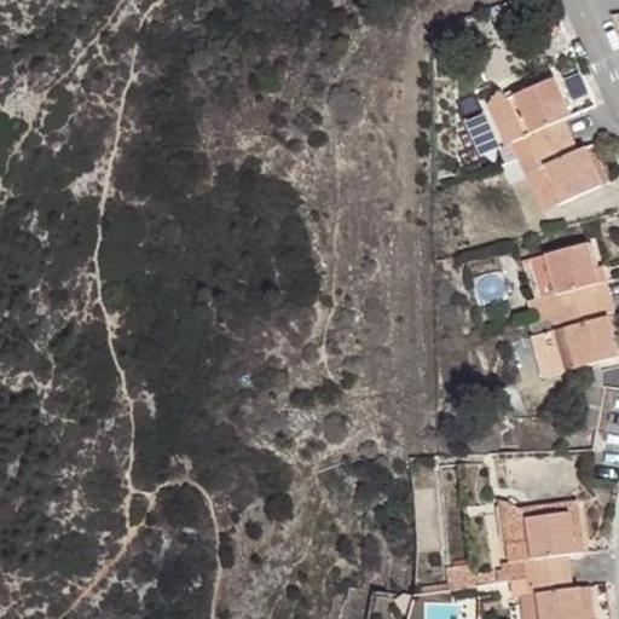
[(618,15),(603,17),(611,35),(618,33),(618,15)]
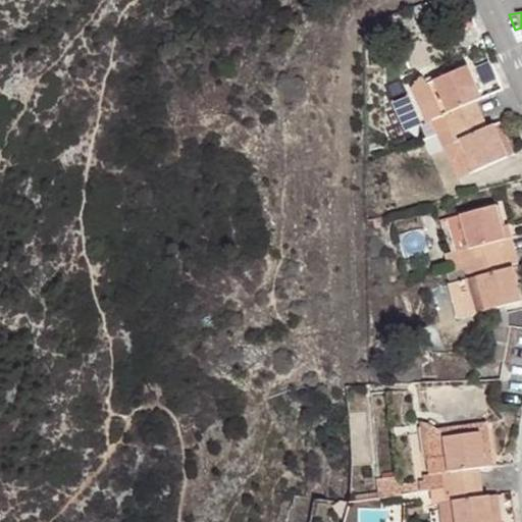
[(457,174),(505,154),(491,123),(486,125),(474,97),(480,95),(467,63),(425,81),(419,72),(409,85),(423,119),(431,116),(457,174)]
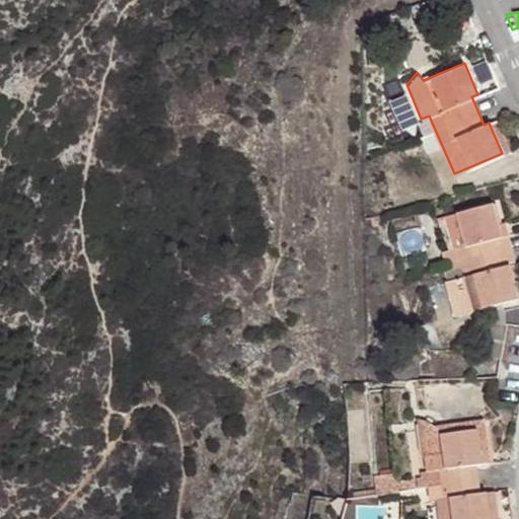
[(489,123),(502,153),(513,148),(499,119),(489,123)]
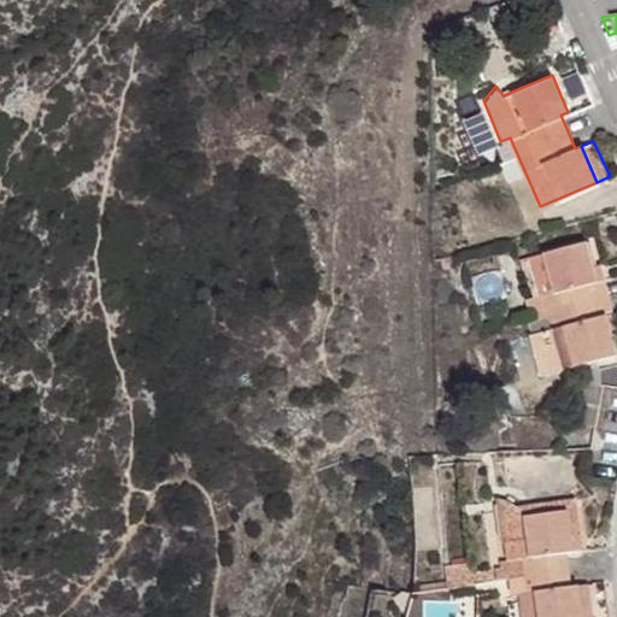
[(613,356),(607,335),(601,316),(597,317),(587,282),(594,281),(589,258),(586,244),(523,259),(533,299),(523,301),(542,372),(613,356)]
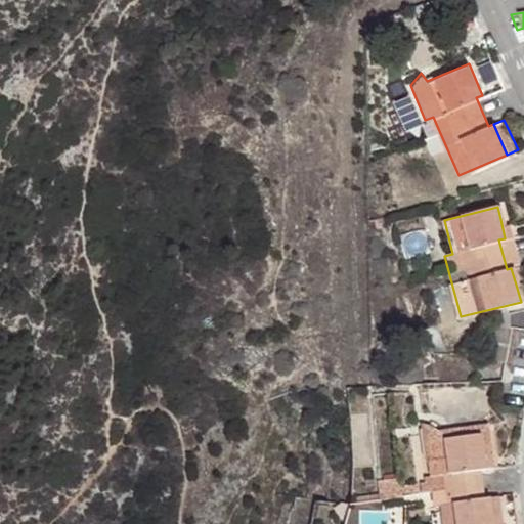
[(511,268),(516,285),(523,281),(523,264),(511,216),(500,219),(505,238),(498,239),(507,269),(511,268)]
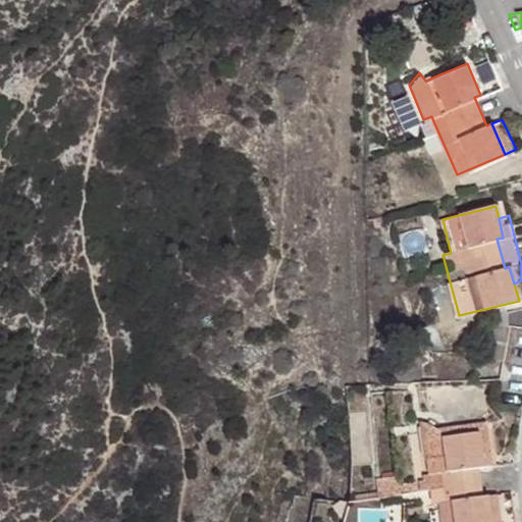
[(487,420),(438,426),(440,437),(478,431),(481,464),(492,462),(487,420)]
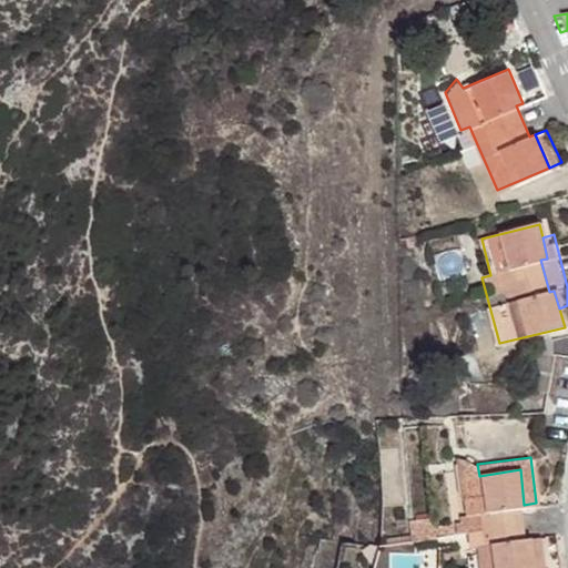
[(479,476),(477,464),(462,466),(477,567),(533,567),(529,539),(523,539),(519,511),(525,509),(524,505),(520,469),(479,476)]
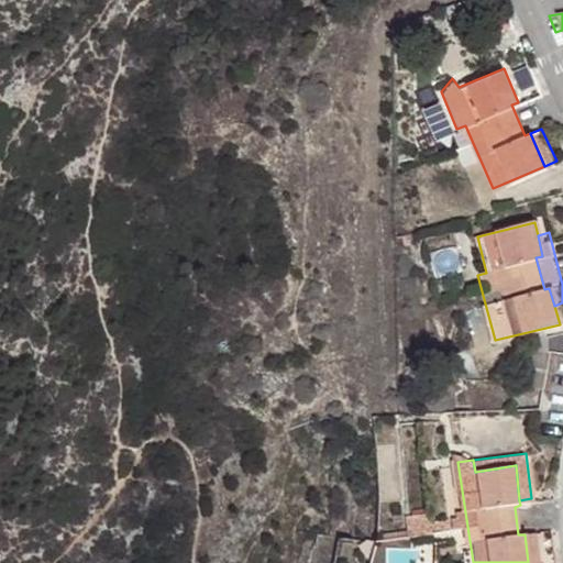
[(406,512),(408,534),(430,531),(428,510),(406,512)]
